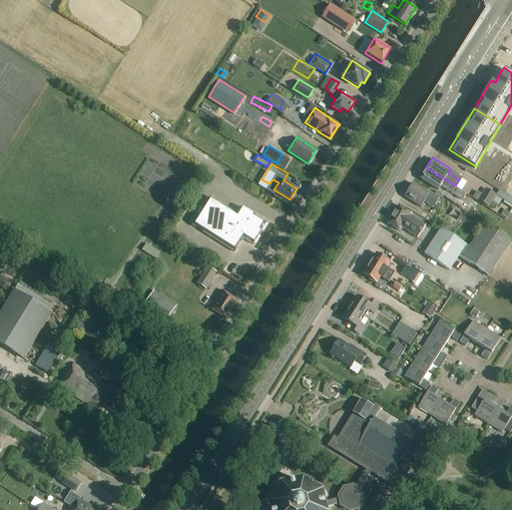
[(264,183),(260,181),(264,172),(252,167),(244,185),(260,192),(264,183)]
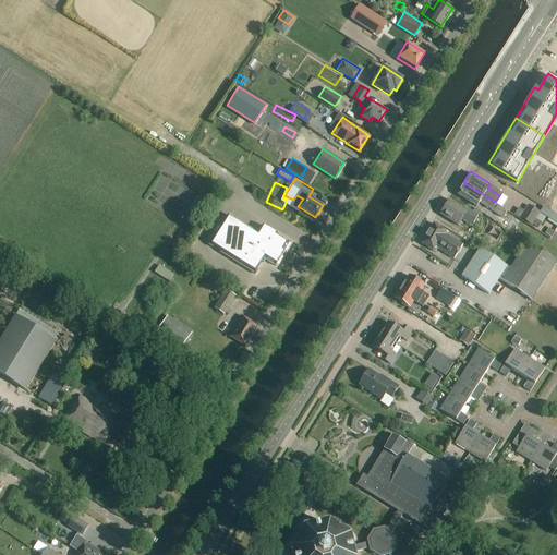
[(495,203),(495,202),(463,182),(457,192),(475,205),(479,201),(503,216),(506,209),(495,203)]
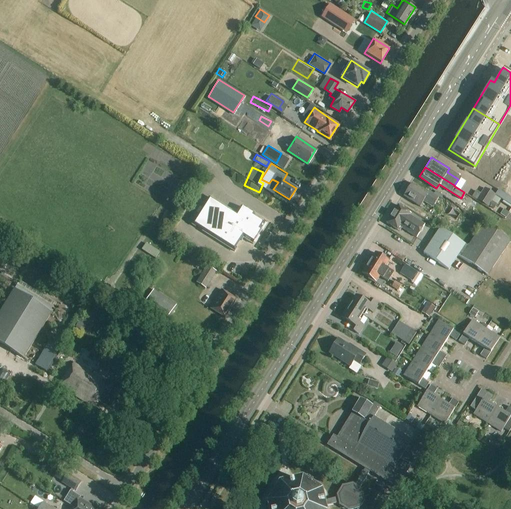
[(428,191),(411,181),(402,194),(419,205),(423,199),(432,205),(438,195),(429,189),(428,191)]
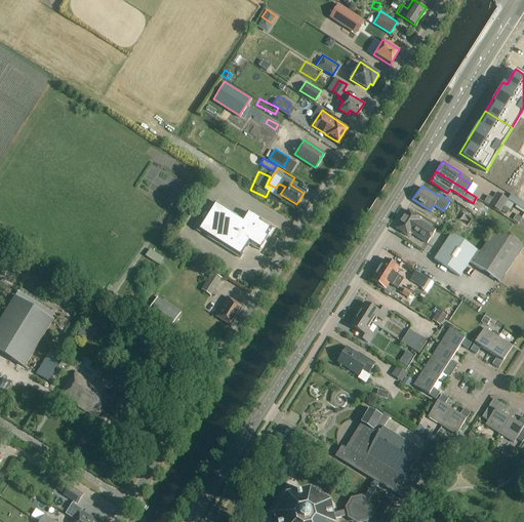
[(483,201),(489,204),(500,210),(504,204),(507,199),(508,198),(507,197),(496,192),(493,198),(487,195),(483,201)]
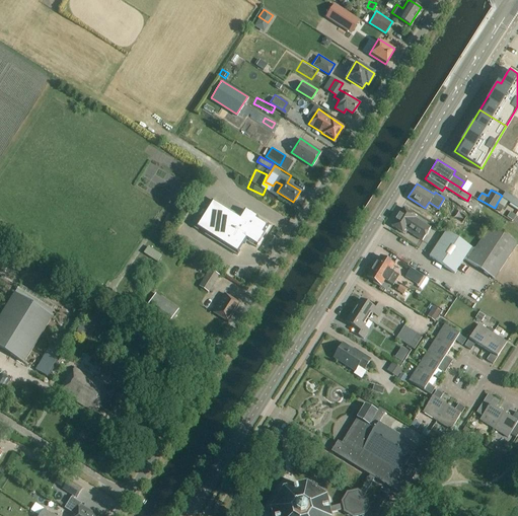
[(502,196),(501,197),(508,202),(517,208),(517,200),(503,191),(501,195),(502,196)]
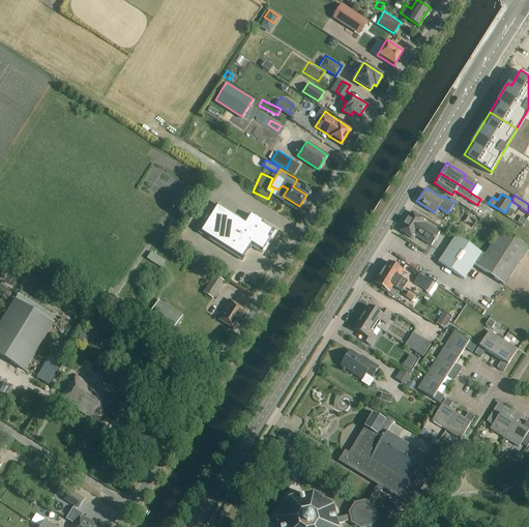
[(283,213),(288,206),(273,197),(269,204),(283,213)]
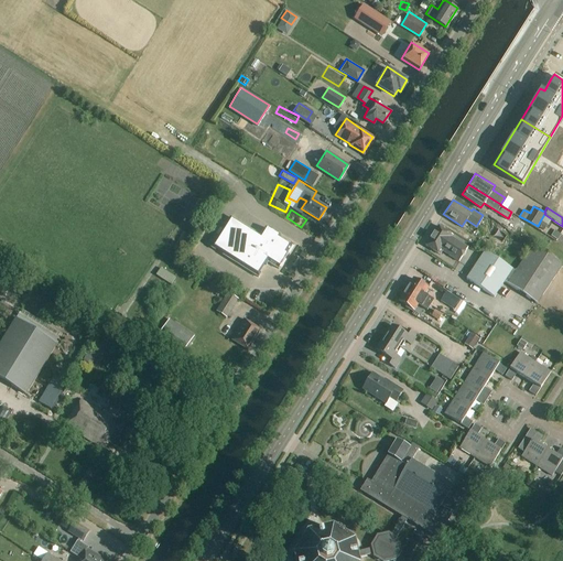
[(260,233),(230,214),(212,245),(215,247),(216,245),(224,250),(223,252),(258,274),(260,271),(258,269),(263,261),(266,262),(268,259),(278,266),(288,250),(287,250),(292,243),(280,235),(281,235),(266,225),(260,233)]
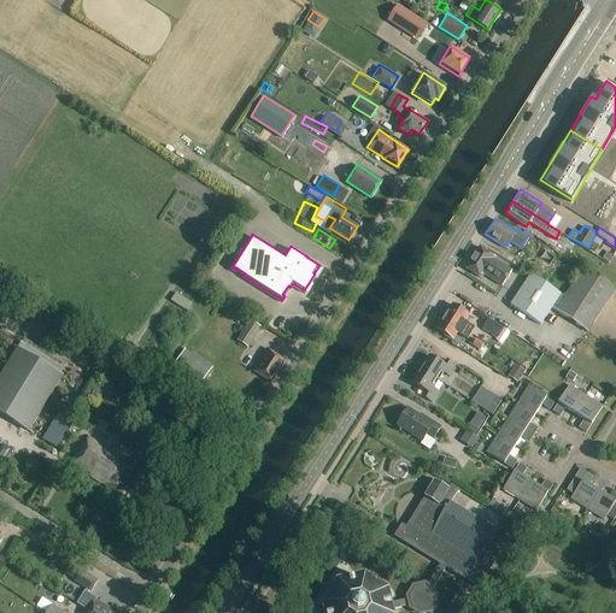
[(500,283),(510,267),(493,257),(494,254),(479,245),(465,266),(477,275),(481,270),(500,283)]
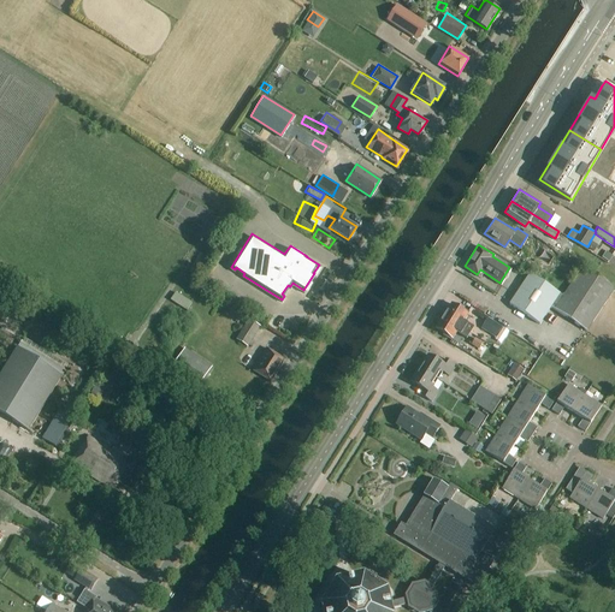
[(591,262),(593,256),(579,250),(577,257),(591,262)]
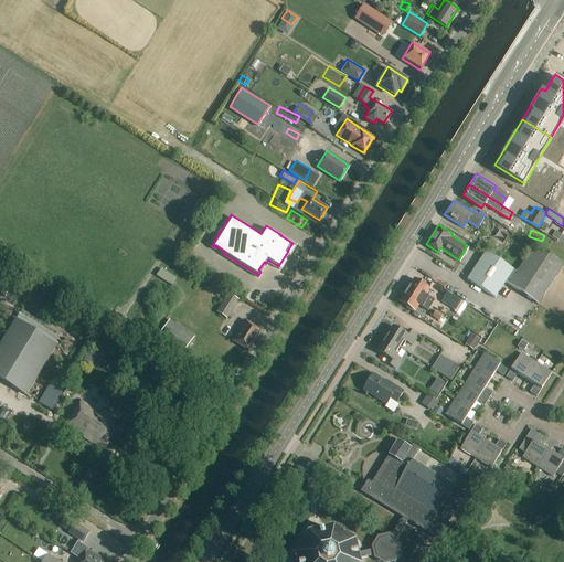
[(485,250),(466,277),(493,296),(504,281),(538,303),(563,264),(533,244),(515,271),(485,250)]
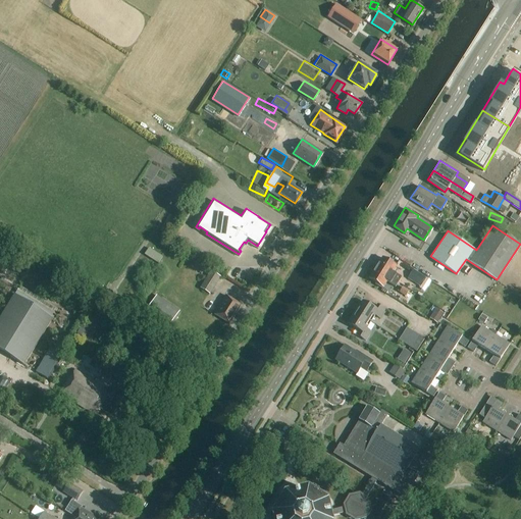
[(157,262),(162,255),(148,246),(144,253),(157,262)]
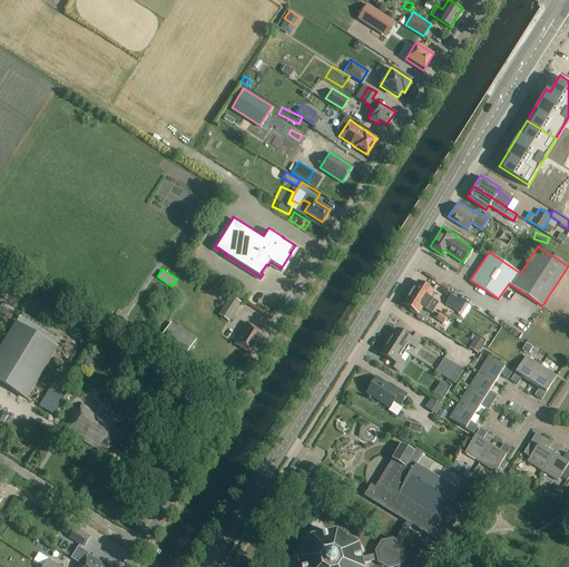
[(410,291),(434,306),(438,301),(428,295),(433,287),(425,283),(424,284),(417,280),(415,281),(414,281),(412,284),(413,285),(410,291)]
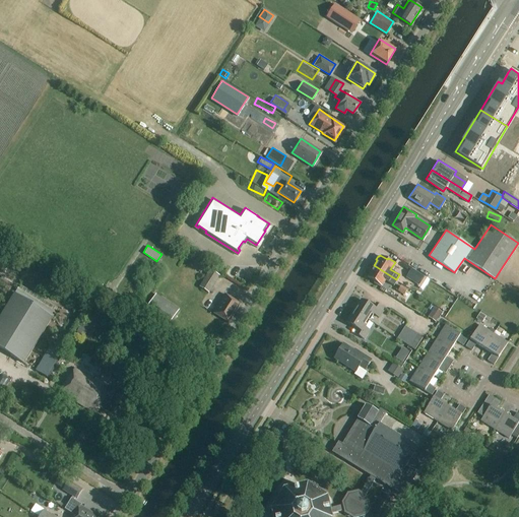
[(393,283),(396,279),(374,265),(371,269),(370,269),(367,273),(368,274),(367,275),(374,279),(373,280),(380,285),(385,278),(393,283)]
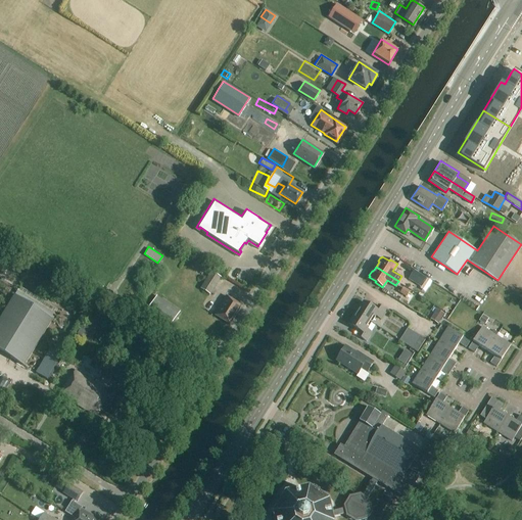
[(420,286),(423,280),(426,276),(420,273),(414,269),(411,273),(408,278),(420,286)]
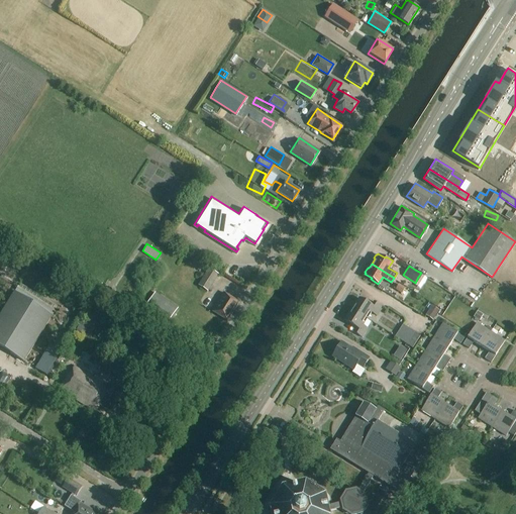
[(207,290),(217,273),(207,267),(197,284),(207,290)]
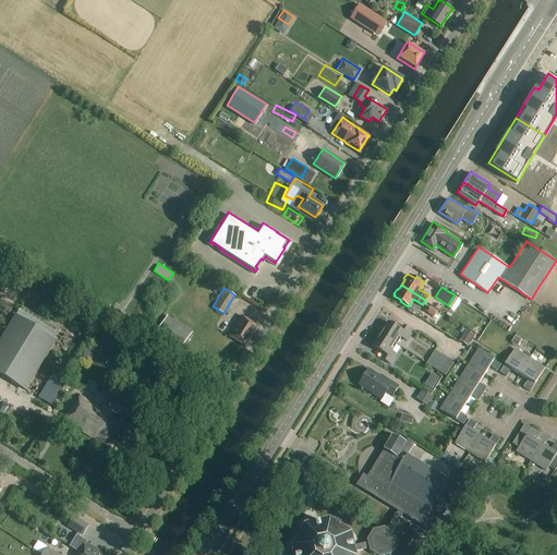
[(433,314),(436,309),(430,304),(426,310),(433,314)]
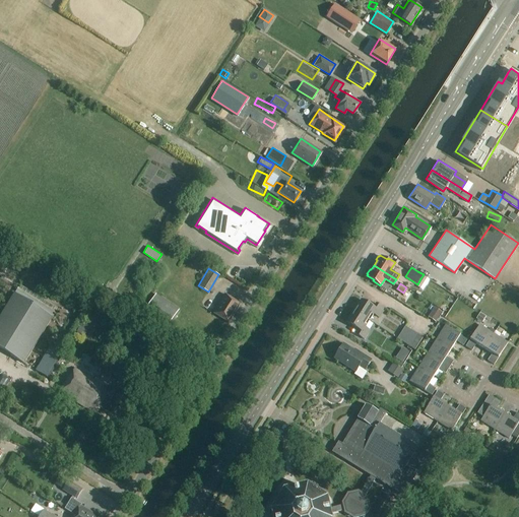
[(0,347),(22,362),(52,315),(13,291),(0,311),(0,347)]
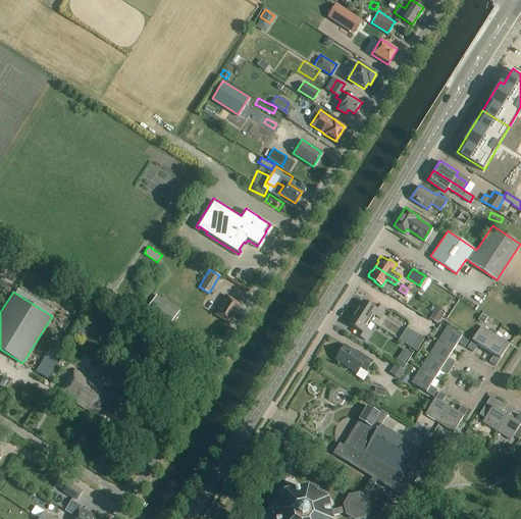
[(228,322),(241,303),(224,293),(213,312),(228,322)]
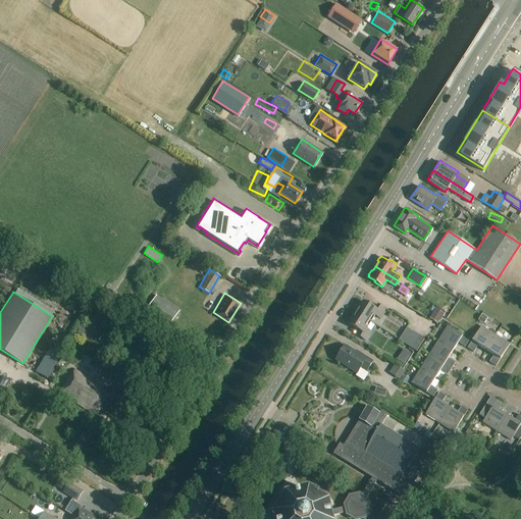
[(147,305),(171,320),(178,309),(155,294),(147,305)]
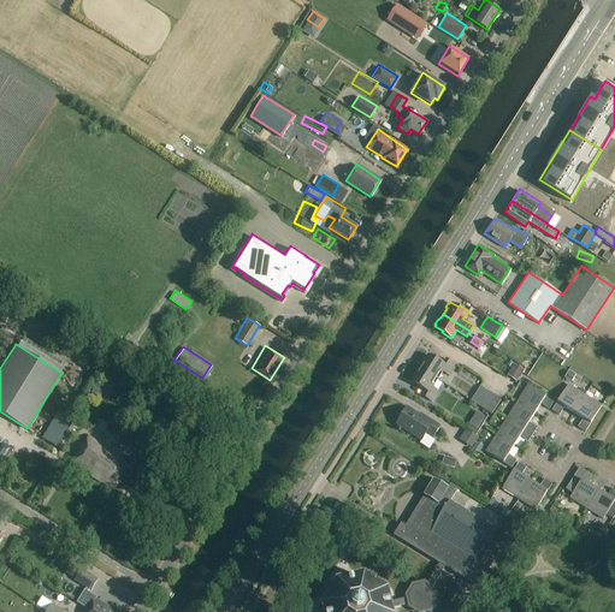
[(419,366),(437,378),(442,369),(447,373),(454,363),(444,357),(442,362),(427,352),(419,366)]
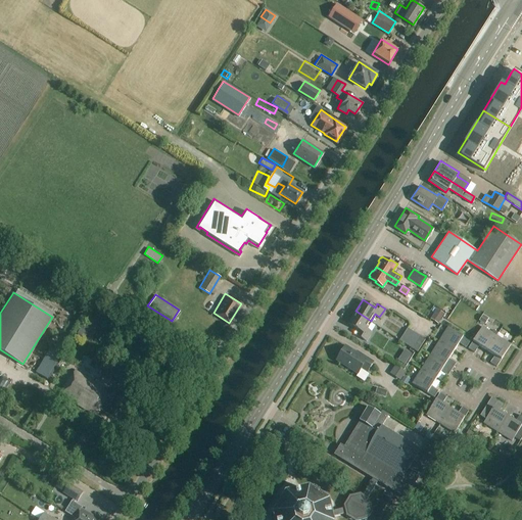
[(437,306),(431,316),(438,320),(444,312),(437,306)]
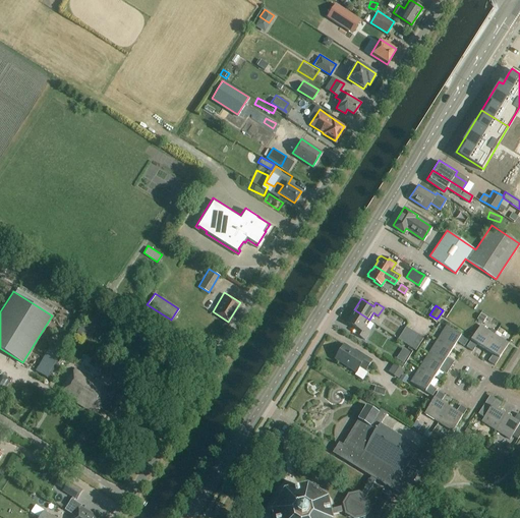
[(364,327),(369,320),(354,309),(347,321),(359,329),(356,333),(363,338),(369,330),(364,327)]
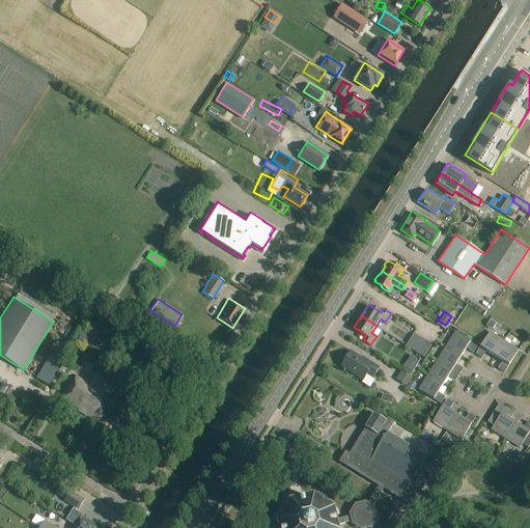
[(490,317),(485,323),(492,327),(495,322),(490,317)]
